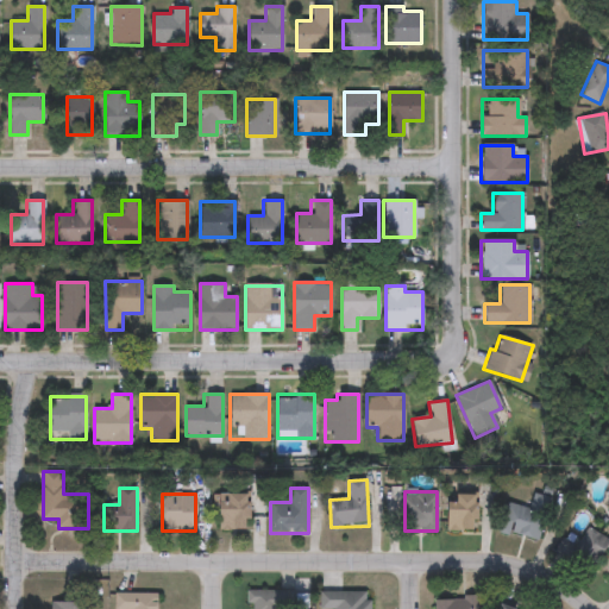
[(500,532),(507,503),(531,509),(534,494),(550,497),(540,540),(500,532)]
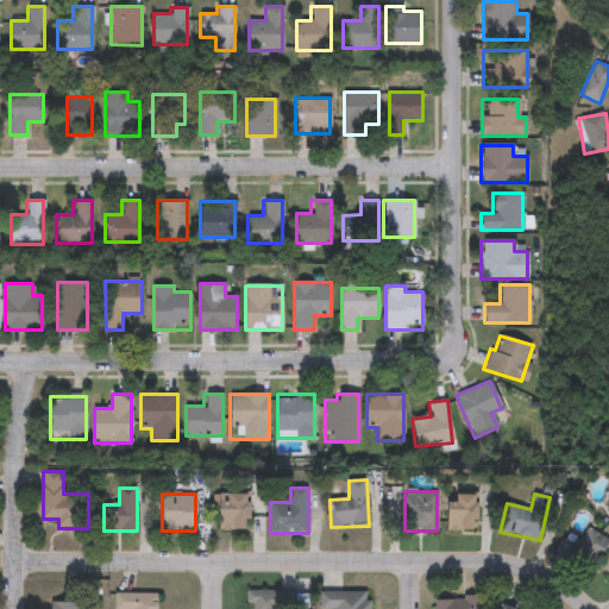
[(251,495),(251,529),(220,529),(220,495),(251,495)]
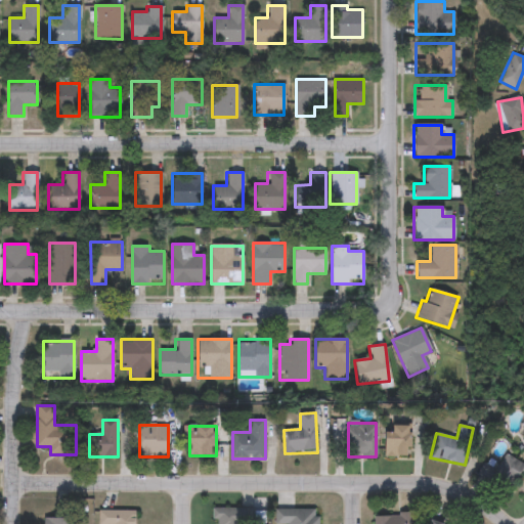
[(410,426),(410,456),(385,456),(385,432),(393,432),(393,426),(410,426)]
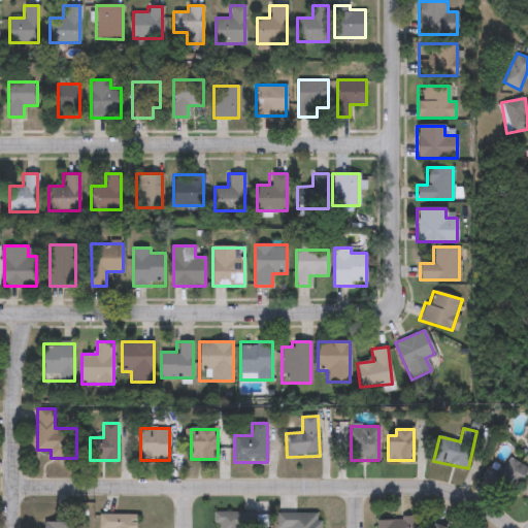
[(490,467),(500,472),(508,457),(527,467),(527,474),(516,497),(483,480),(490,467)]
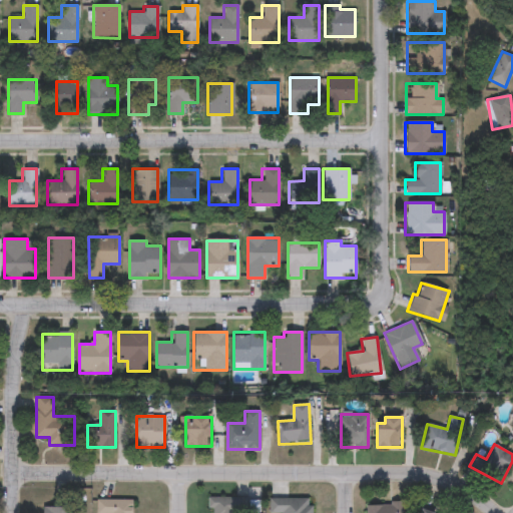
[(207,509),(207,497),(237,497),(237,512),(213,512),(213,509),(207,509)]
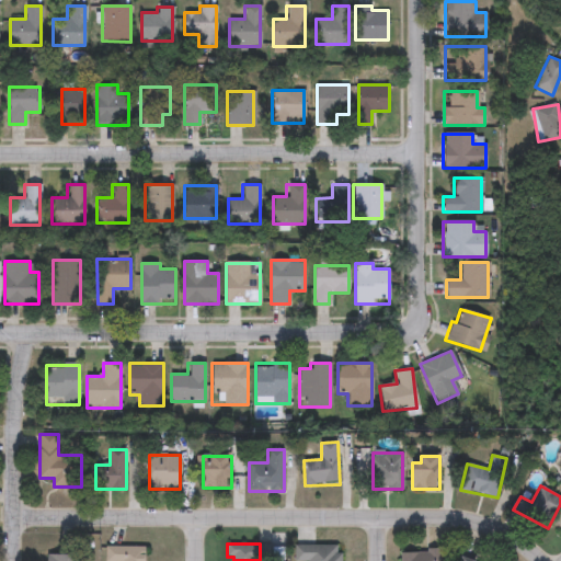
[(342,560),(294,560),(294,544),(342,544),(342,560)]
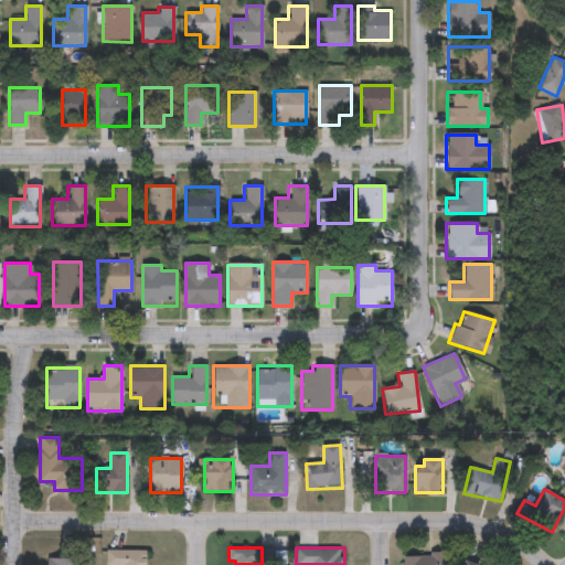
[(146,550),(146,564),(106,564),(106,550),(146,550)]
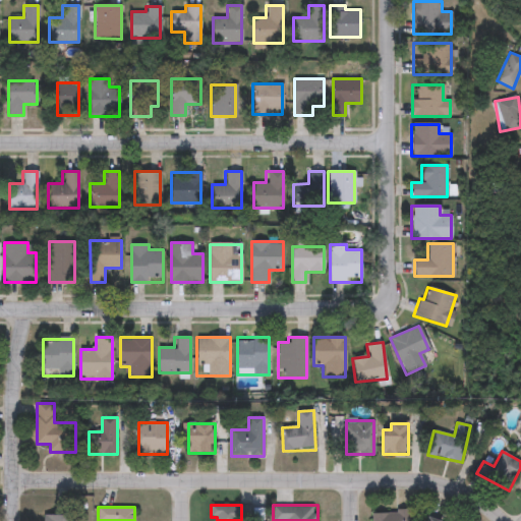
[(371,520),(371,511),(408,511),(408,520),(371,520)]
